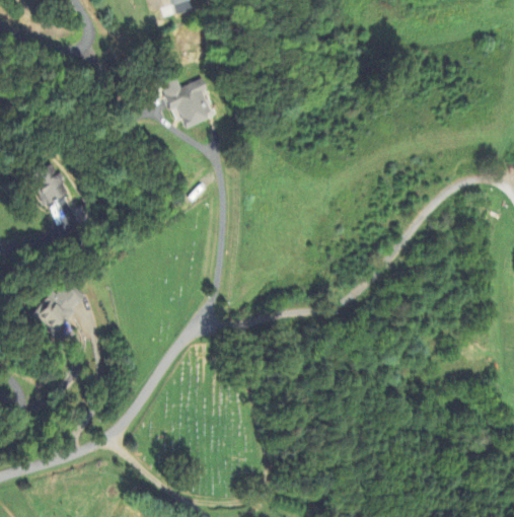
[(171,0),(174,13),(191,10),(188,0),(171,0)]
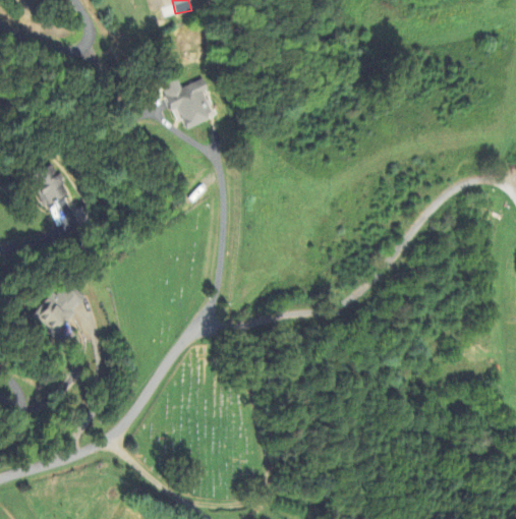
[(186,127),(215,117),(202,80),(182,88),(177,75),(161,81),(171,111),(179,108),(186,127)]
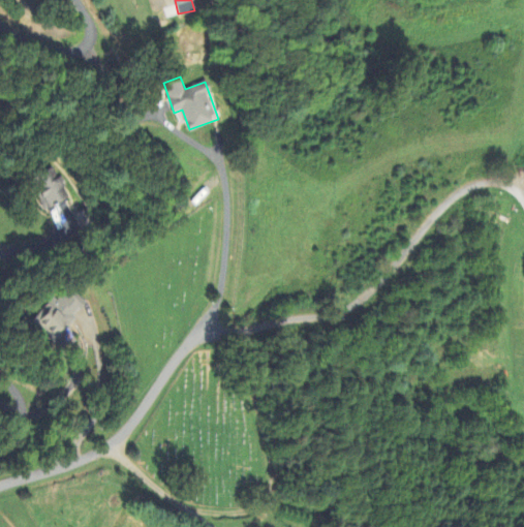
[(44,209),(71,196),(56,165),(30,178),(44,209)]
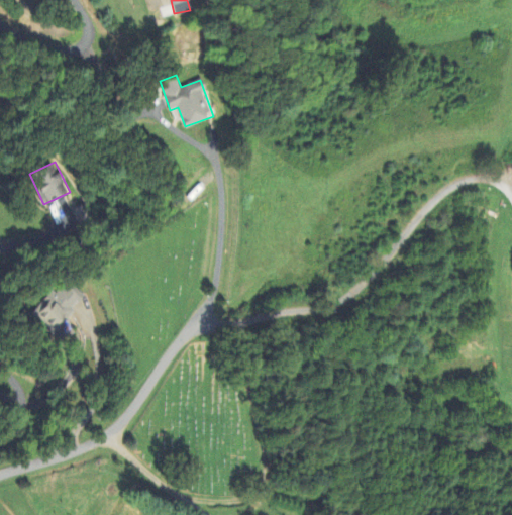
[(64,229),(98,214),(93,202),(77,208),(72,197),(54,204),(64,229)]
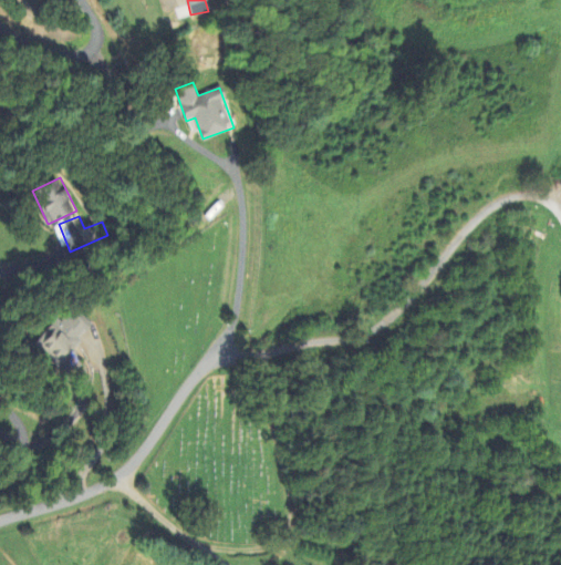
[(59,366),(95,322),(75,306),(63,320),(58,316),(34,345),(59,366)]
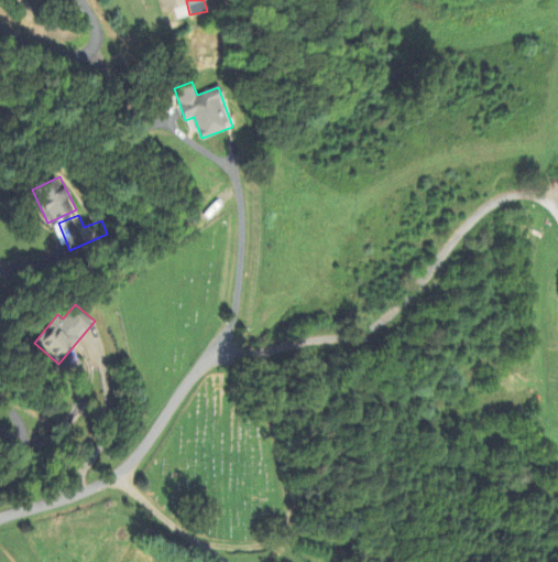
All buildings are outlined.
